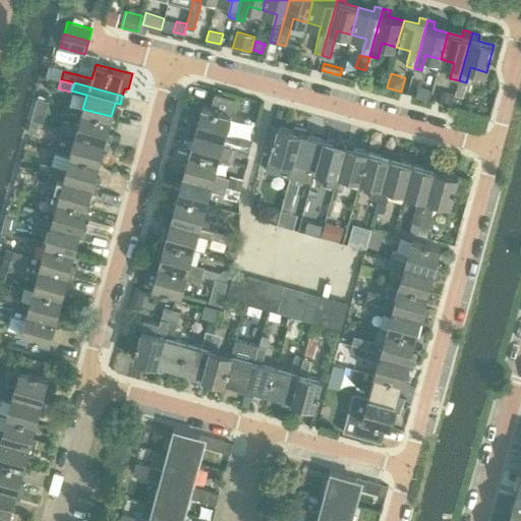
[(419,85),(416,96),(426,99),(429,89),(419,85)]
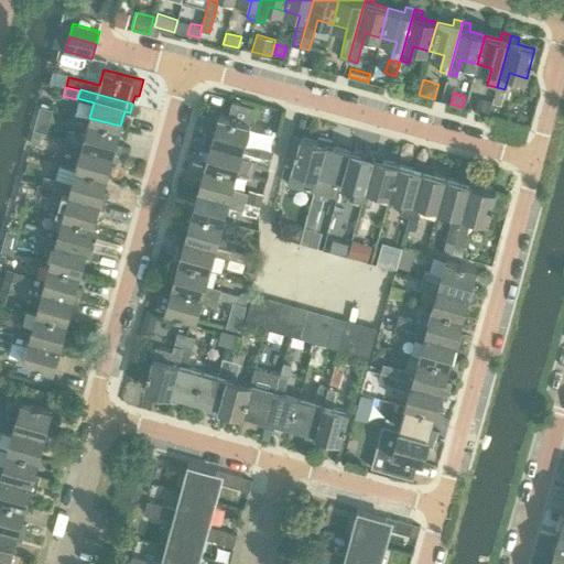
[(478,97),(475,109),(489,112),(492,100),(478,97)]
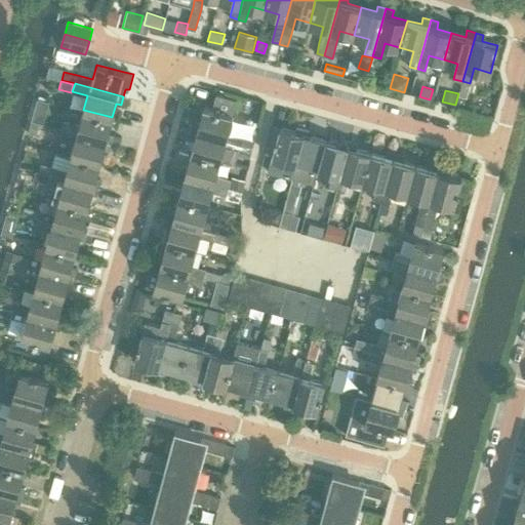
[(194,120),(192,128),(253,145),(256,133),(244,129),(243,133),(228,129),(232,114),(236,99),(218,94),(214,109),(204,107),(200,122),(194,120)]
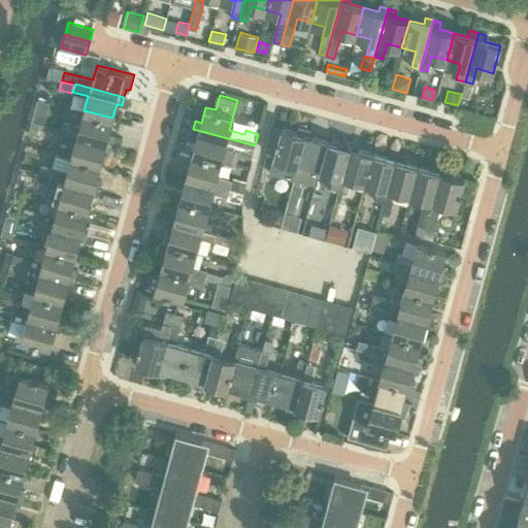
[(64,121),(62,129),(112,142),(121,144),(123,136),(114,134),(108,133),(112,118),(84,110),(79,125),(64,121)]
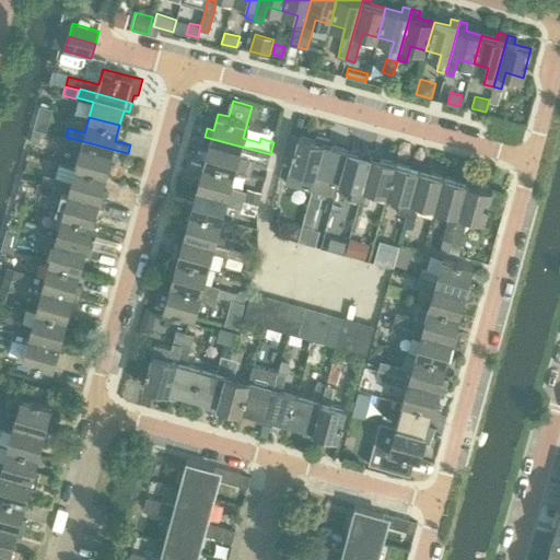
[(290,164),(286,182),(302,186),(311,188),(325,136),(317,133),(315,140),(298,136),(290,164)]
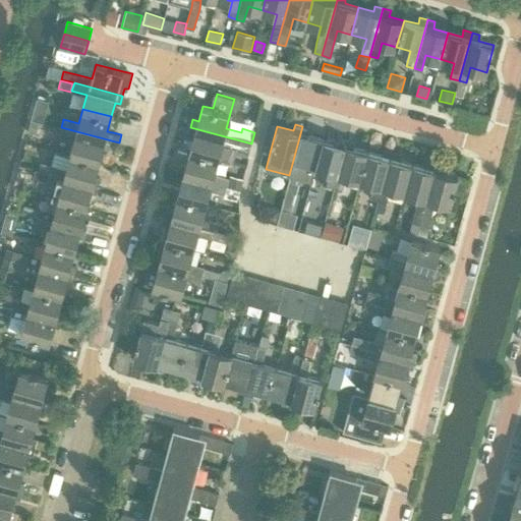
[(302,126),(289,175),(297,178),(311,181),(315,166),(323,139),(308,135),(310,128),(302,126)]
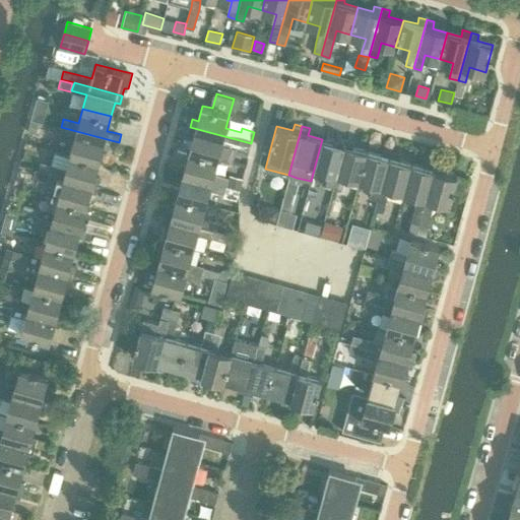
[(61,127),(59,135),(74,139),(70,152),(99,160),(102,146),(108,148),(111,140),(61,127)]
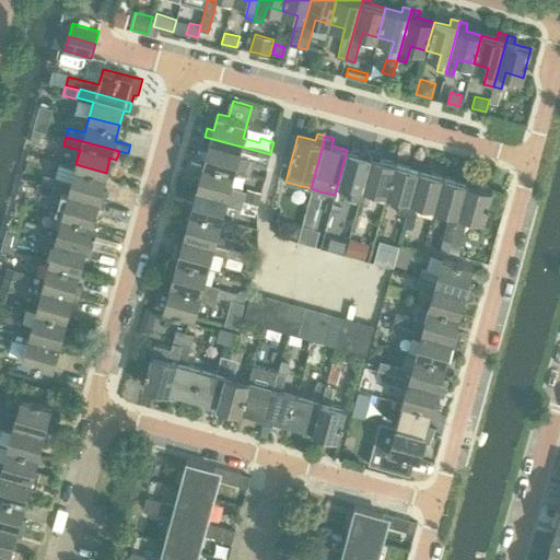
[(205,137),(201,146),(208,147),(205,162),(234,171),(251,175),(254,164),(267,167),(270,154),(205,137)]
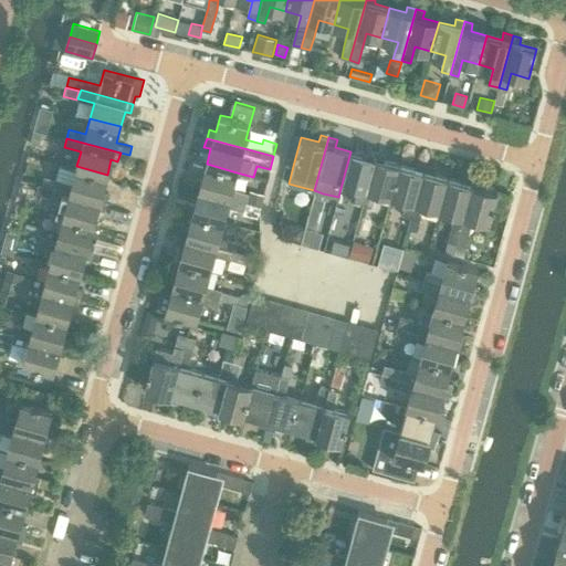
[(350,152),(343,180),(358,185),(354,202),(362,203),(377,150),(368,148),(366,155),(350,152)]
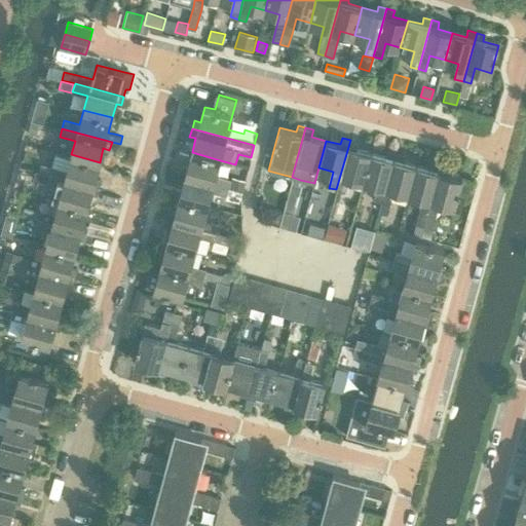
[(350,140),(336,189),(344,192),(345,192),(349,176),(364,180),(371,152),(357,149),(359,142),(350,140)]
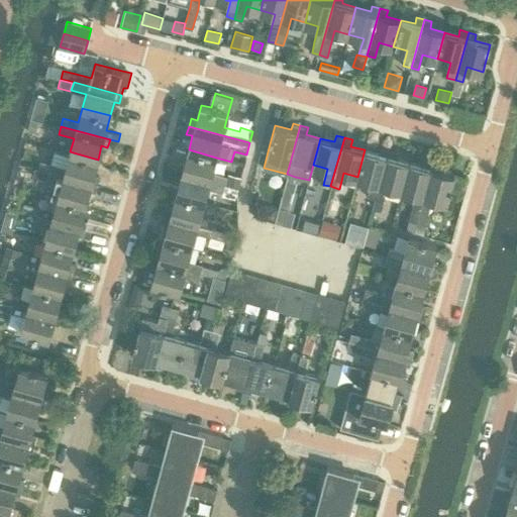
[(365,149),(357,177),(372,181),(368,196),(375,198),(389,149),(381,147),(380,153),(365,149)]
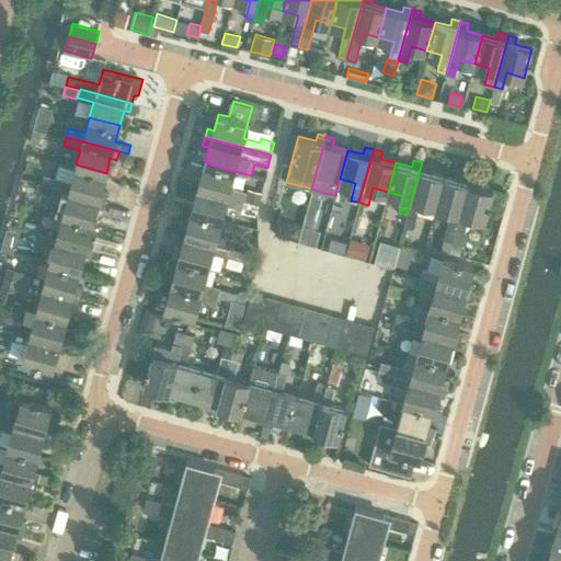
[(194,176),(192,184),(244,198),(247,191),(230,186),(235,171),(205,162),(201,179),(194,176)]
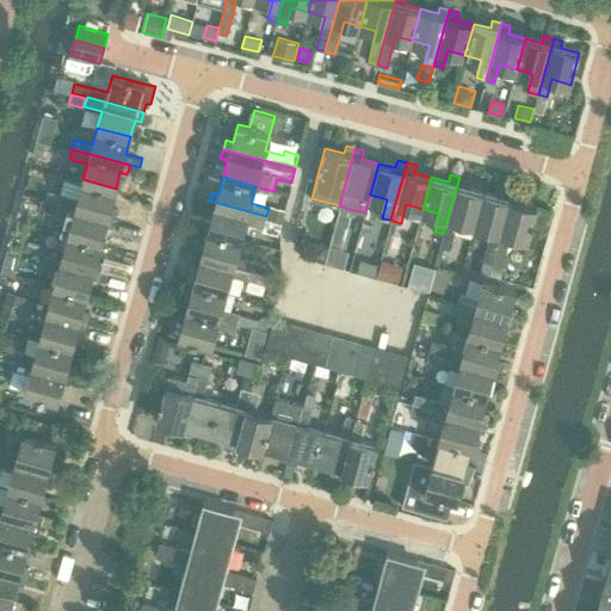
[(443,234),(440,246),(450,248),(452,238),(458,218),(475,223),(483,192),(467,187),(469,180),(460,177),(443,234)]
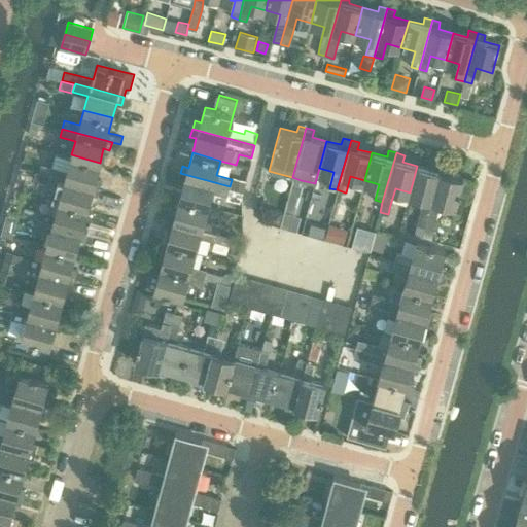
[(41,164),(39,171),(49,174),(49,173),(99,186),(101,179),(95,178),(100,163),(71,154),(67,170),(41,164)]
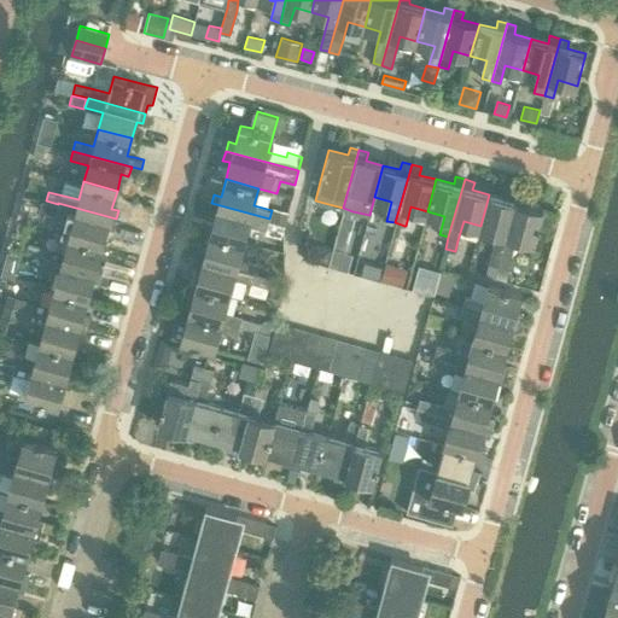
[(489,194),(481,226),(497,231),(493,250),(485,274),(494,277),(518,193),(508,191),(506,199),(489,194)]
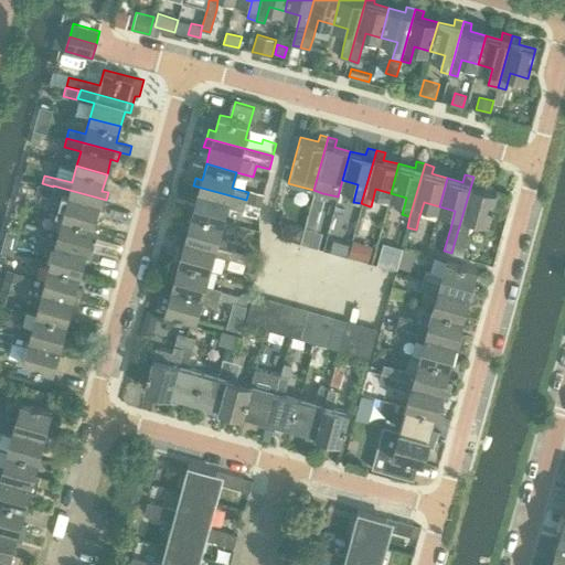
[(473,177),(451,253),(462,255),(468,233),(472,215),(489,221),(497,191),(480,187),(482,179),(473,177)]
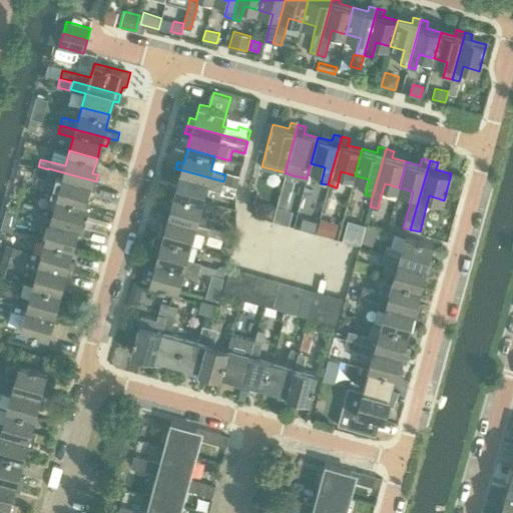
[(35,166),(32,174),(61,182),(57,194),(85,202),(88,189),(94,191),(96,181),(48,168),(48,169),(35,166)]
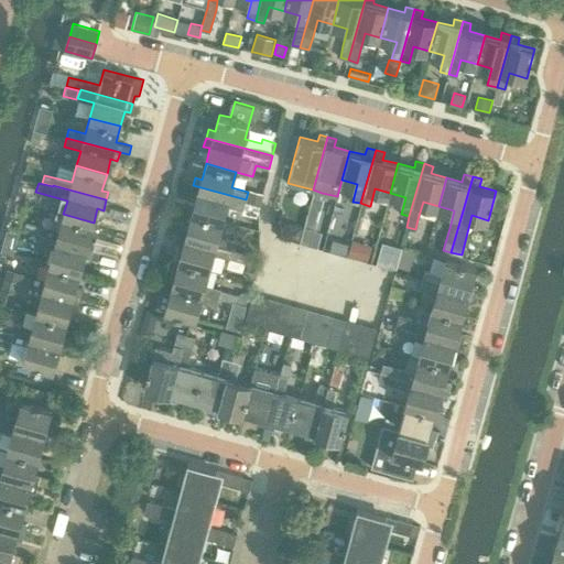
[(193,185),(190,194),(196,196),(193,212),(223,219),(226,205),(242,209),(246,199),(193,185)]
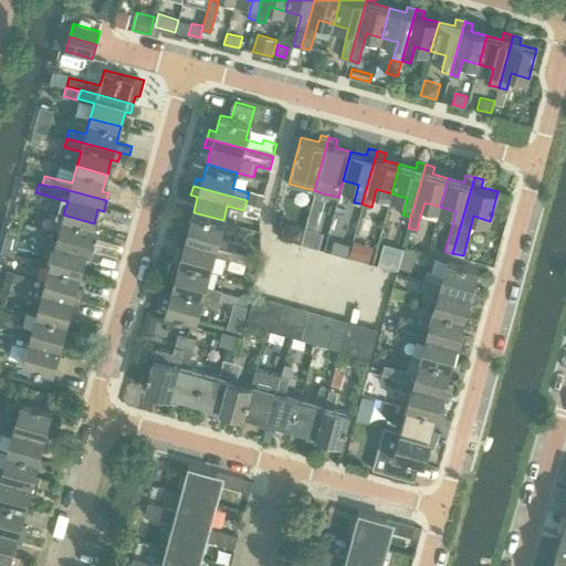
[(249,192),(247,200),(260,205),(261,205),(263,195),(262,194),(249,190),(249,192)]
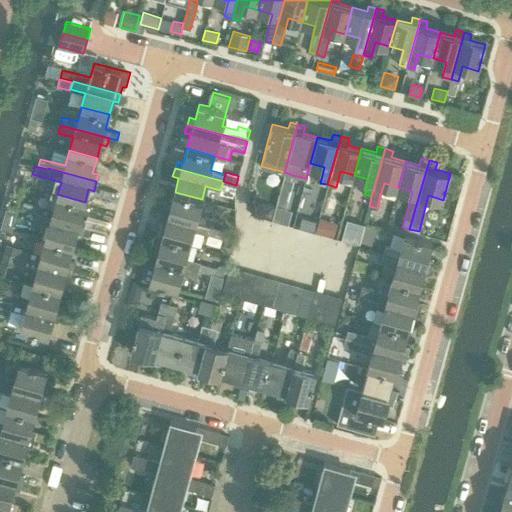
[(220,190),(220,193),(233,196),(235,187),(236,185),(235,185),(223,181),(220,190)]
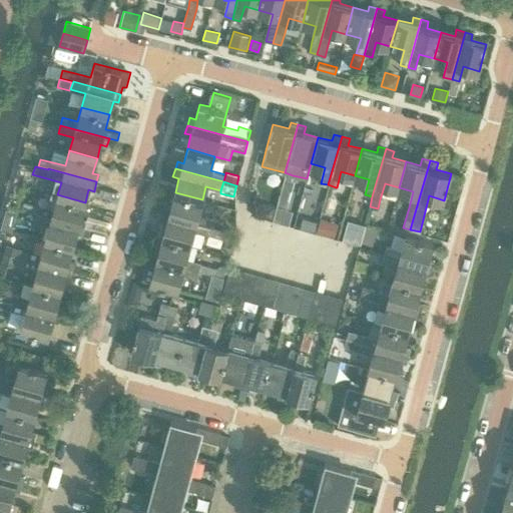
[(165,205),(163,213),(211,226),(213,218),(198,214),(202,199),(175,192),(171,206),(165,205)]
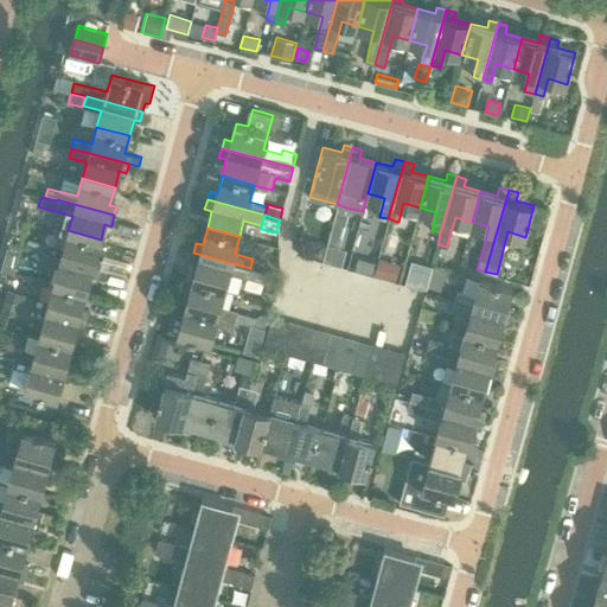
[(29,238),(26,248),(43,253),(100,268),(102,259),(96,257),(101,240),(68,230),(63,248),(29,238)]
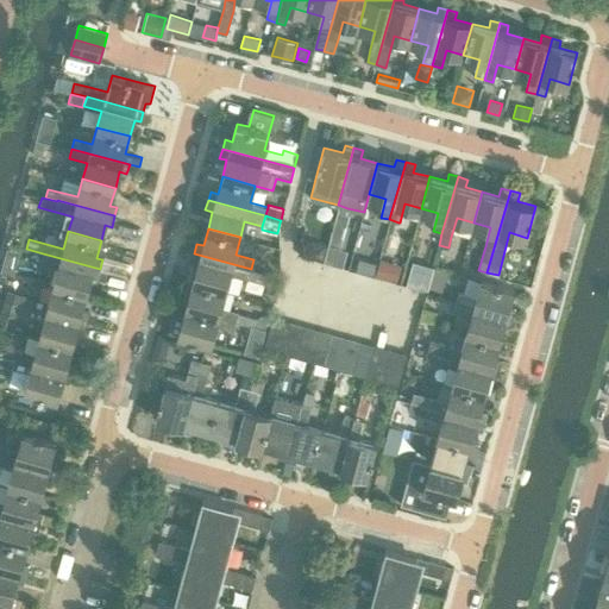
[(313,240),(308,255),(322,259),(327,245),(313,240)]
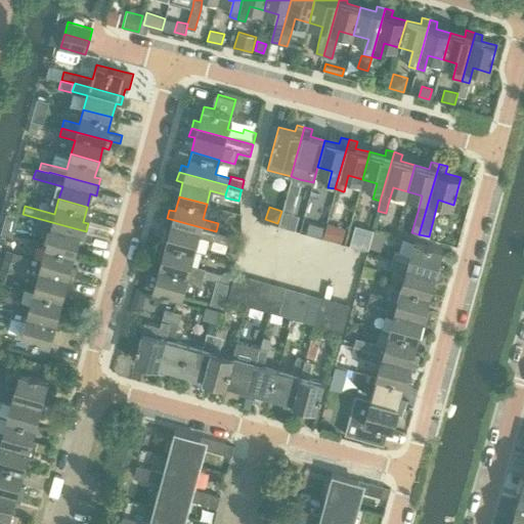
[(1,230),(0,232),(6,233),(10,234),(11,234),(14,221),(10,220),(9,219),(4,218),(1,230)]
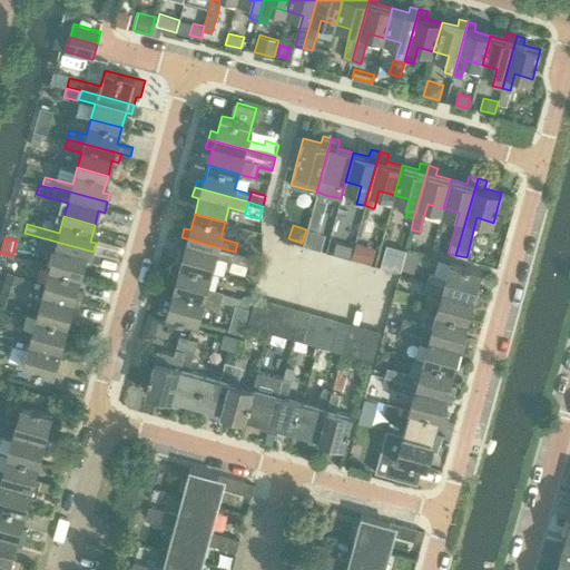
[(40,237),(38,246),(55,251),(51,265),(81,273),(85,259),(91,261),(94,252),(40,237)]
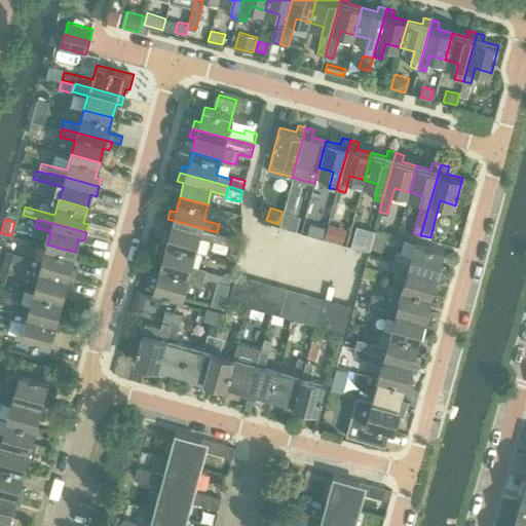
[(162,224),(158,239),(195,250),(199,236),(214,240),(217,232),(167,219),(165,225),(162,224)]
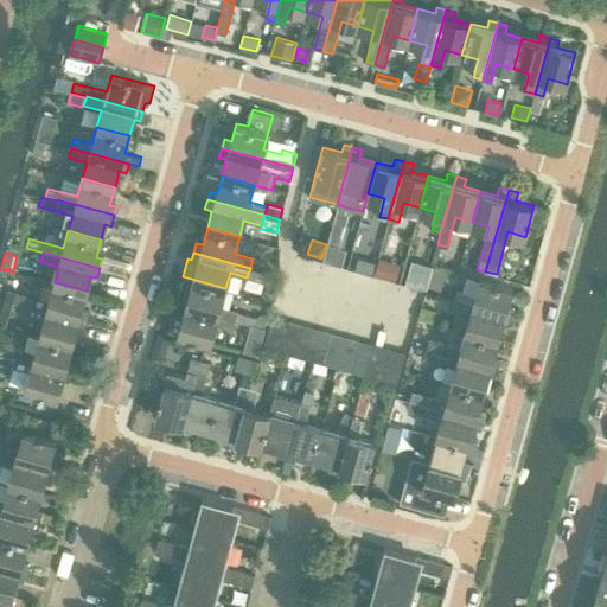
[(379,259),(375,273),(387,278),(391,262),(379,259)]
